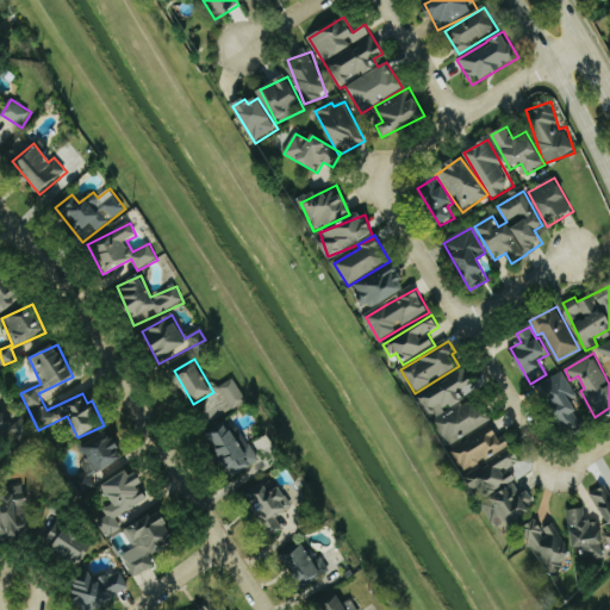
[(493,423),(480,394),(468,368),(418,392),(430,417),(435,415),(448,444),(493,423)]
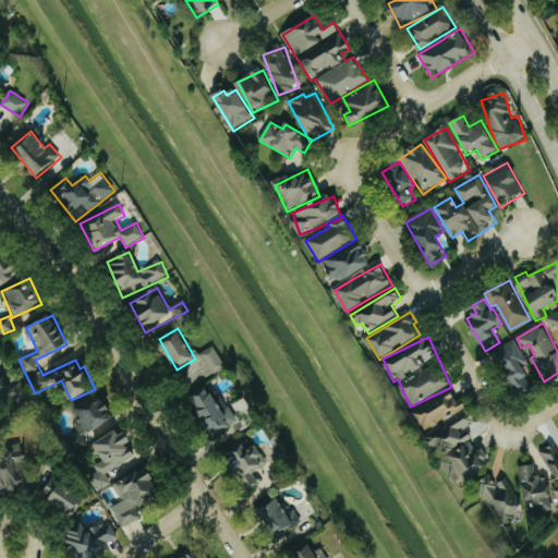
[(529,362),(514,339),(494,353),(520,395),(534,386),(522,366),(529,362)]
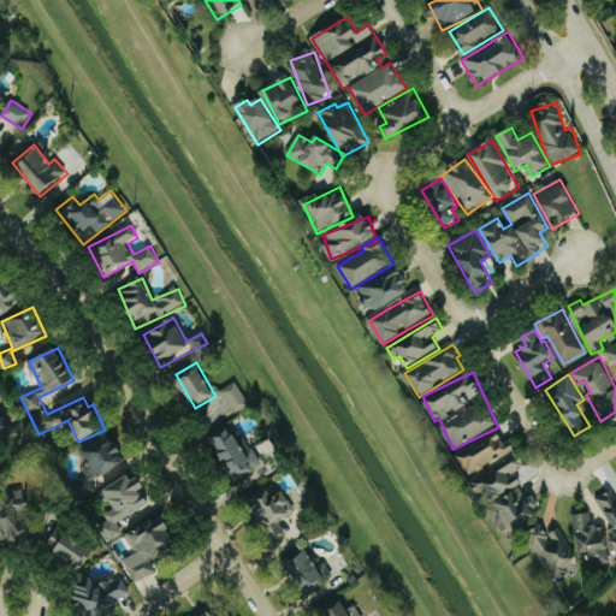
[(250,404),(237,381),(221,391),(235,413),(250,404)]
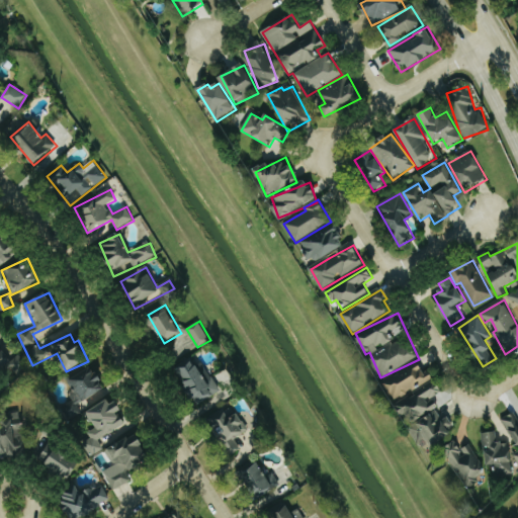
[(177,367),(196,404),(221,392),(209,370),(201,374),(193,359),(177,367)]
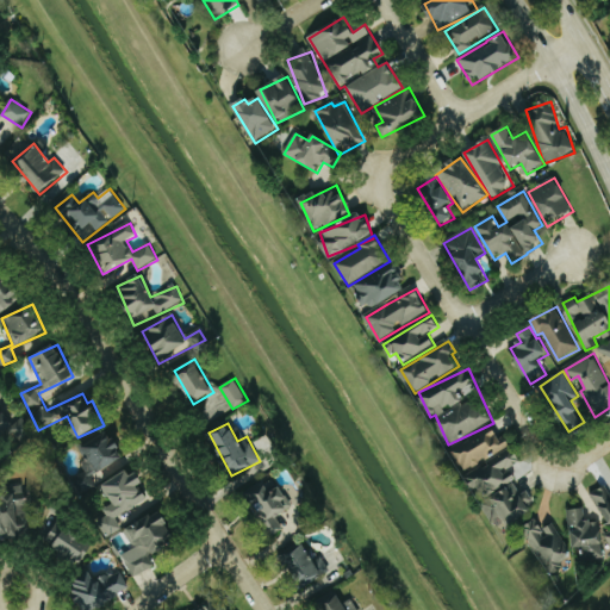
[(466,472),(511,446),(506,436),(502,440),(493,424),(453,448),(466,472)]
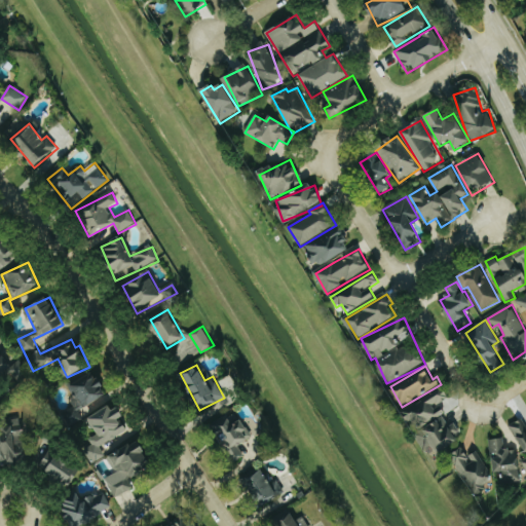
[(78,409),(107,396),(96,372),(68,385),(78,409)]
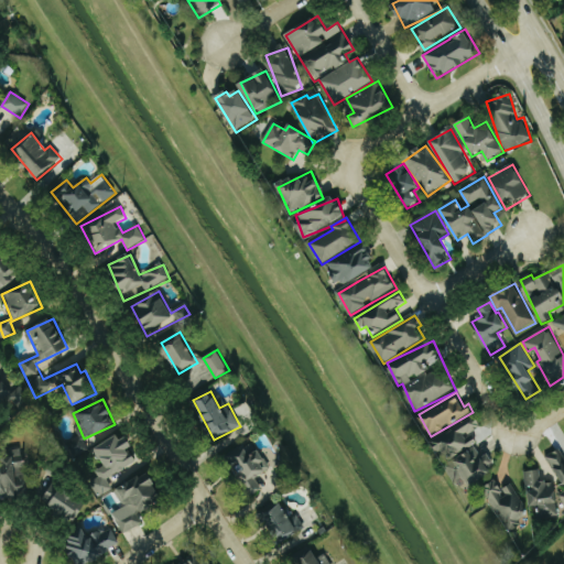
[(433,442),(443,462),(477,444),(472,433),(483,427),(478,420),(433,442)]
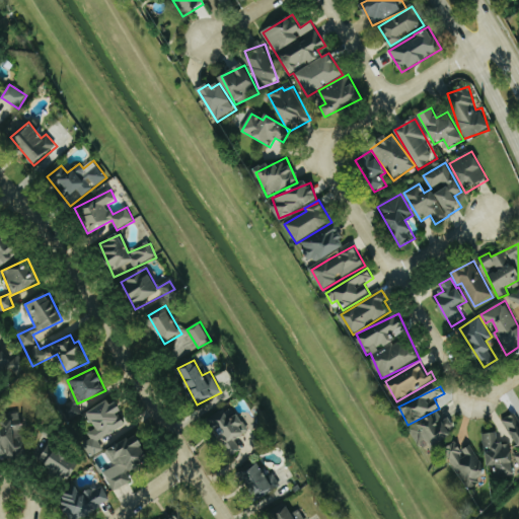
[(126,427),(120,413),(123,412),(116,398),(88,413),(98,432),(83,440),(92,457),(104,450),(99,440),(126,427)]
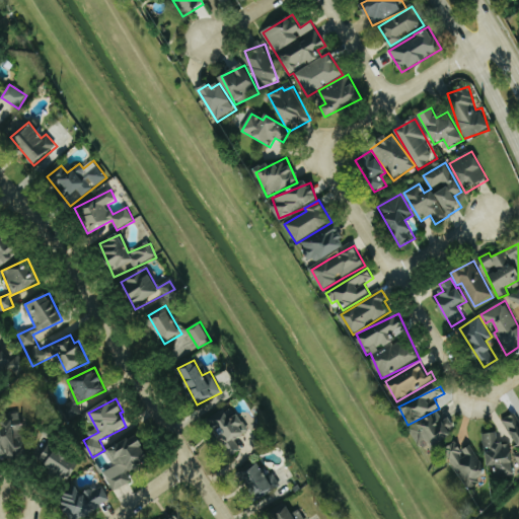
[(240,414),(230,419),(225,410),(210,418),(230,456),(241,450),(236,439),(249,432),(240,414)]
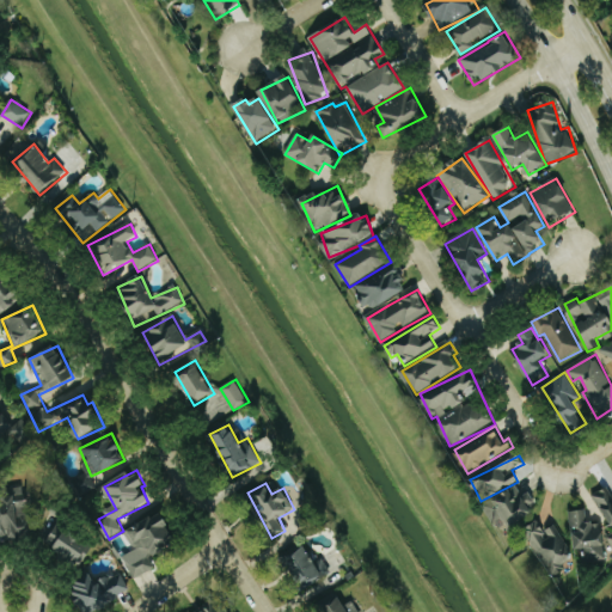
[(524,496),(518,485),(484,506),(497,527),(507,521),(512,528),(539,512),(528,494),(524,496)]
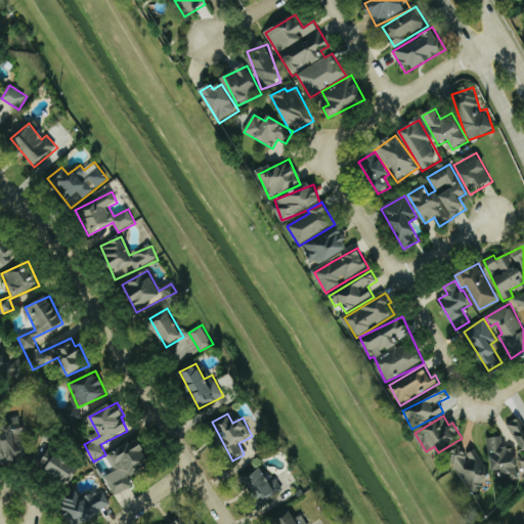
[(0,452),(0,462),(26,461),(25,418),(9,418),(9,426),(0,426),(0,452)]
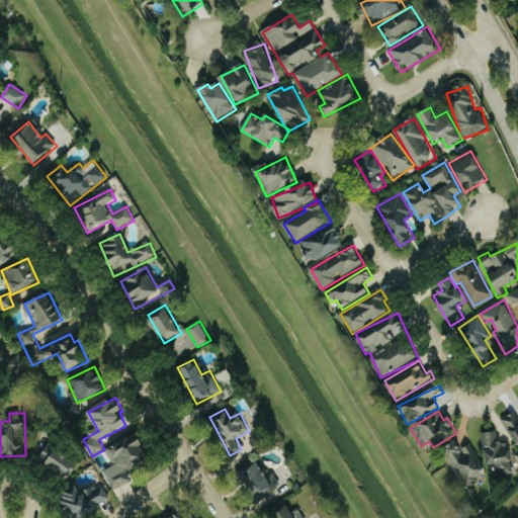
[(517,419),(514,413),(503,419),(517,447),(517,419)]
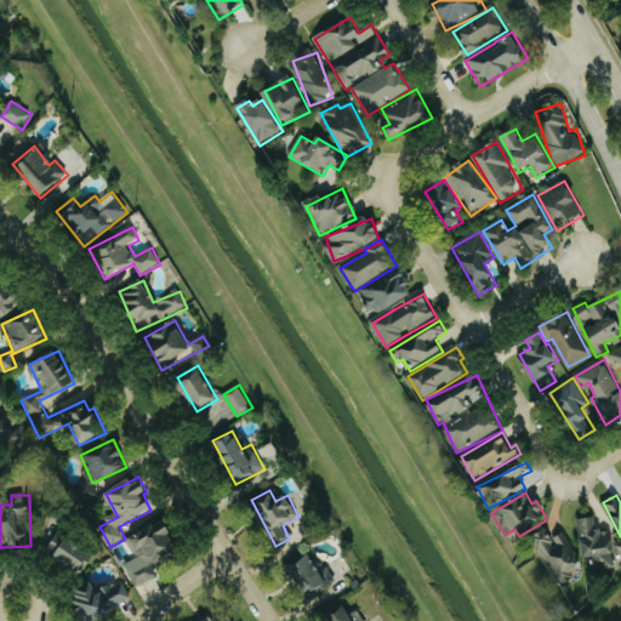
[(136,587),(158,577),(152,564),(181,551),(166,520),(127,539),(137,559),(125,564),(136,587)]
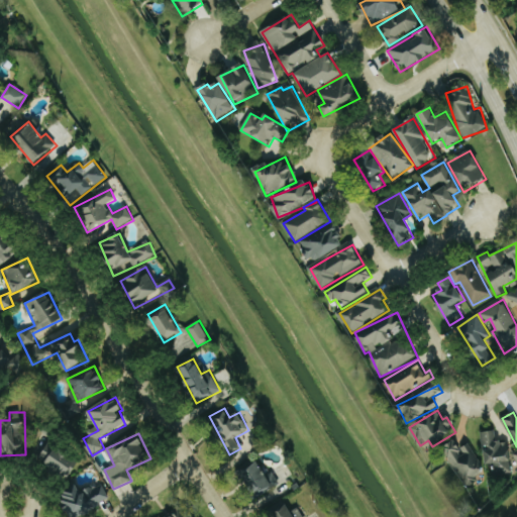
[(81,460),(53,439),(39,457),(68,479),(81,460)]
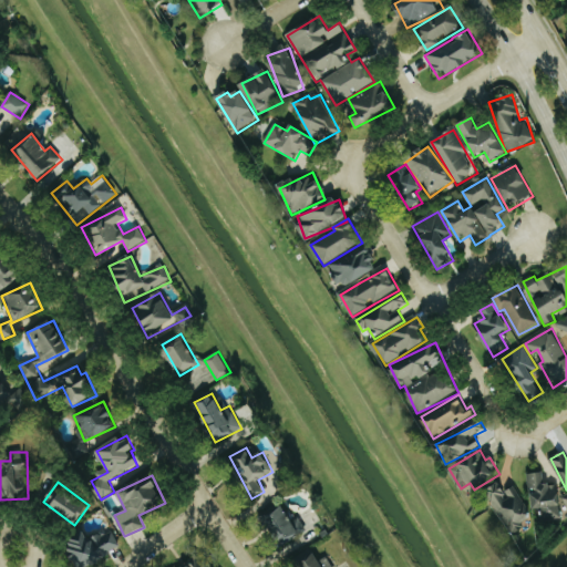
[(517,486),(504,492),(500,483),(488,487),(508,533),(534,522),(517,486)]
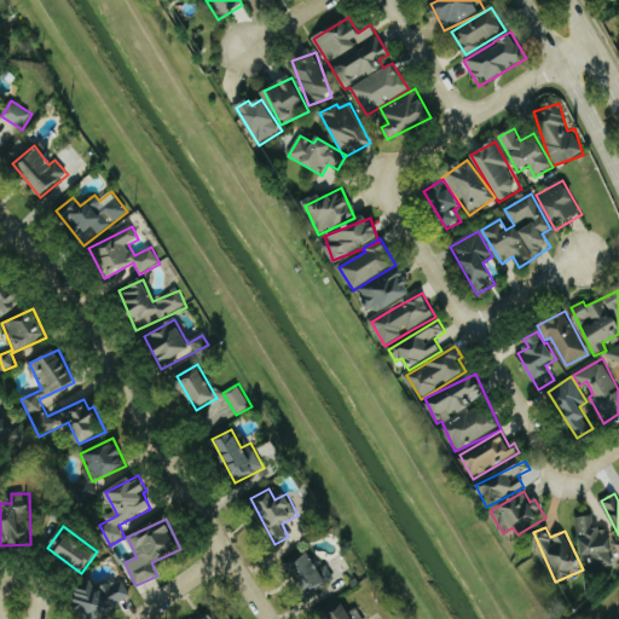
[(328,566),(319,570),(310,553),(288,565),(305,595),(335,578),(328,566)]
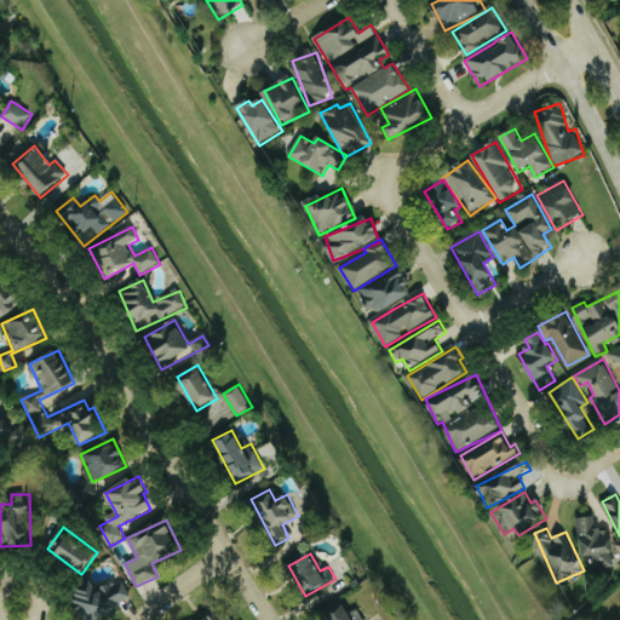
[(72,589),(86,619),(91,619),(133,601),(122,579),(97,590),(92,579),(72,589)]
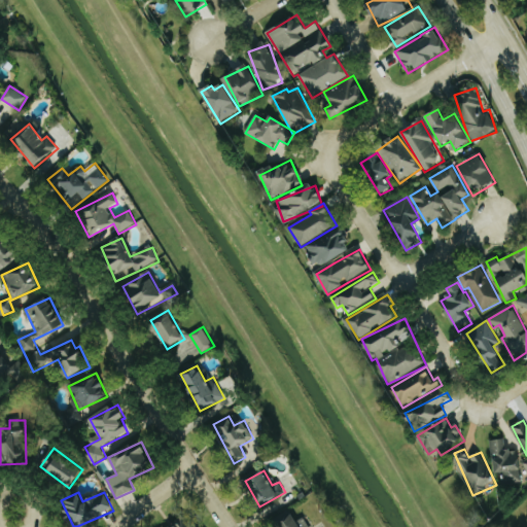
[(198,526),(188,514),(170,526),(198,526)]
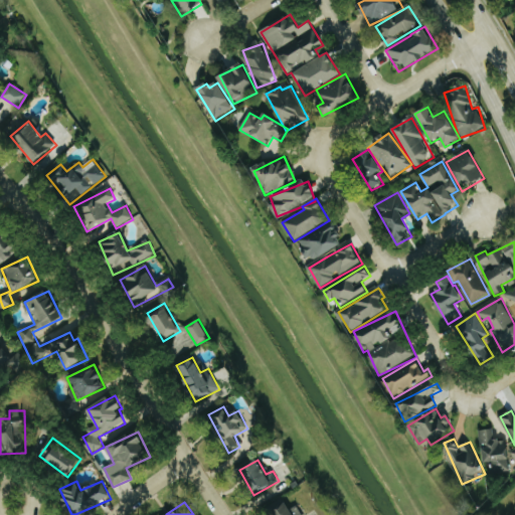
[(274,509),(276,514),(302,514),(299,506),(290,509),(288,504),(274,509)]
